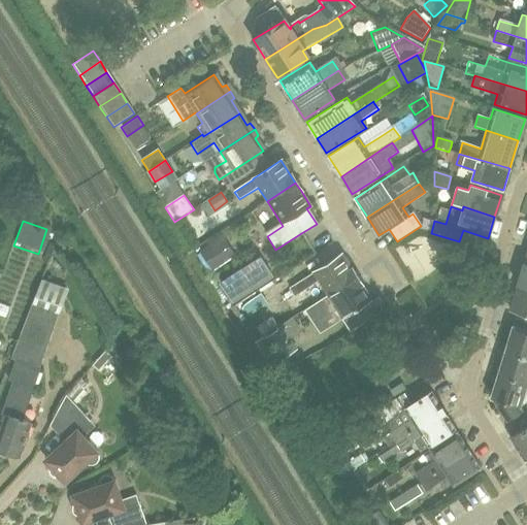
[(326,296),(356,276),(341,254),(289,288),(294,296),(318,282),(326,296)]
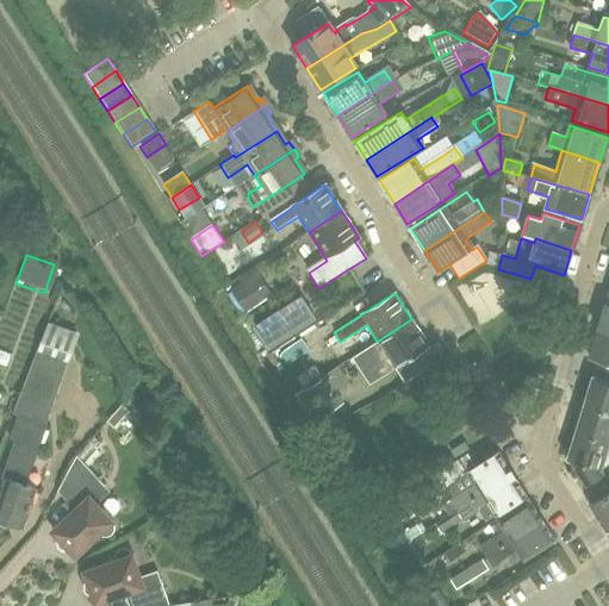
[(300,299),(254,329),(268,350),(315,320),(300,299)]
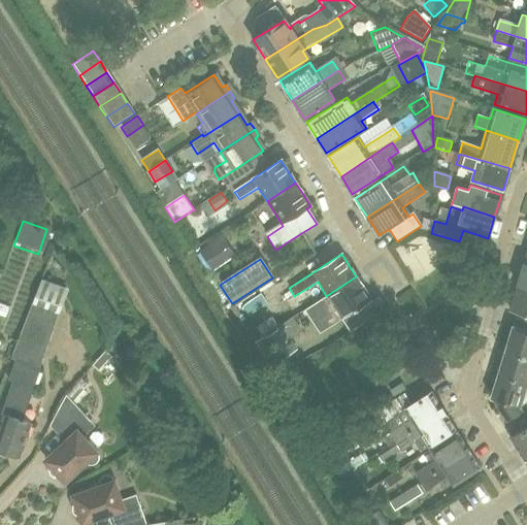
[(516,287),(516,288),(526,290),(526,263),(523,263),(521,272),(517,285),(516,287)]
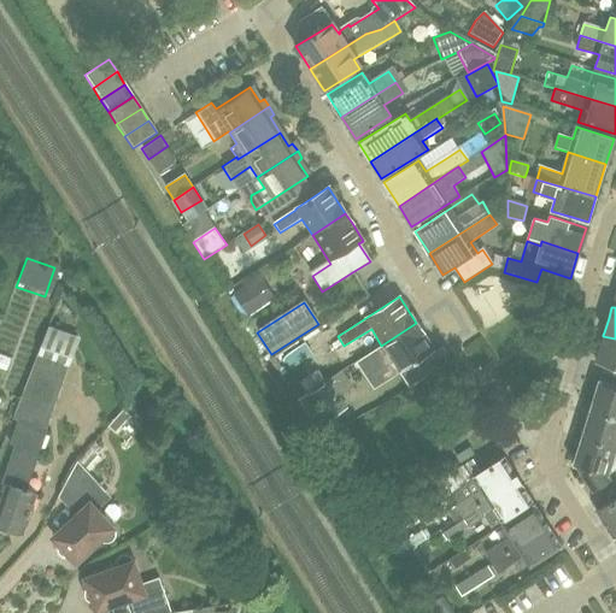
[(433,351),(416,323),(381,346),(355,363),(371,389),(433,351)]
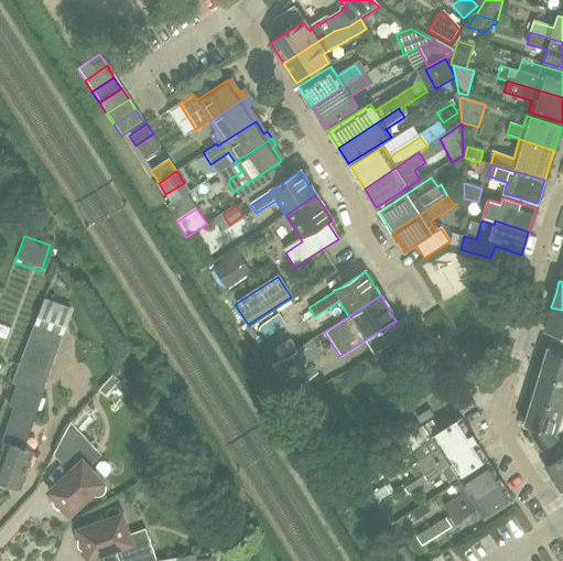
[(547,323),(543,332),(562,337),(562,310),(551,308),(547,323)]
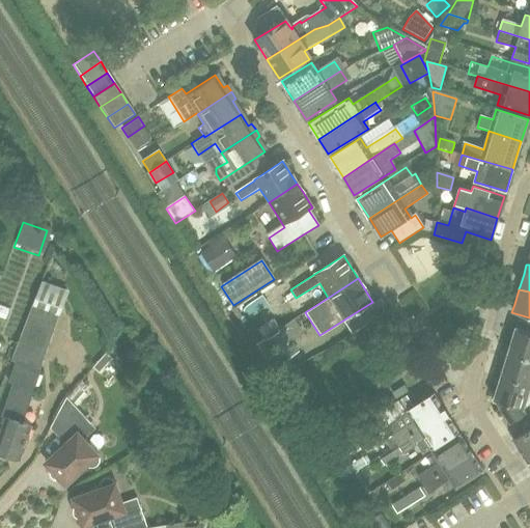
[(269,306),(262,297),(245,308),(252,317),(269,306)]
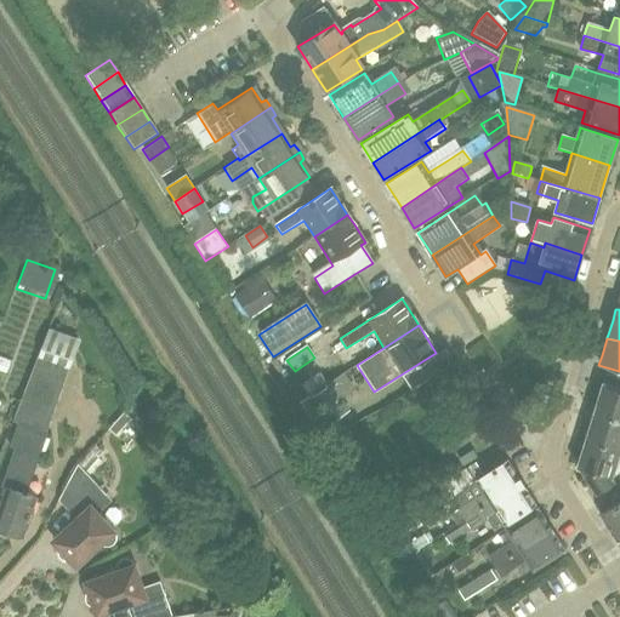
[(24,537),(37,500),(23,495),(33,466),(37,467),(47,434),(46,434),(69,367),(39,356),(13,423),(18,426),(10,449),(15,450),(1,489),(6,490),(0,507),(0,527),(9,532),(10,537),(17,540),(21,536),(24,537)]
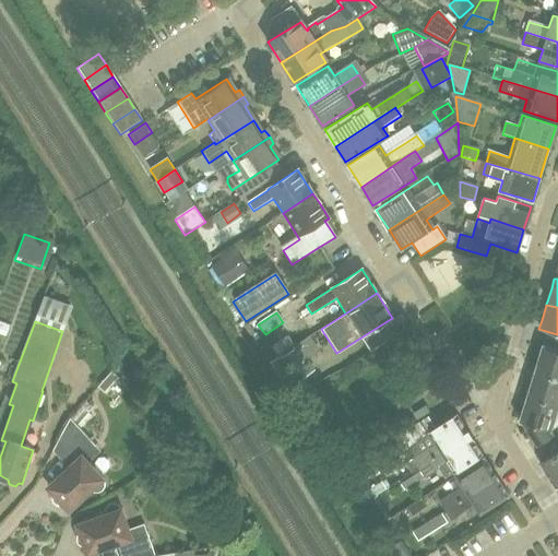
[(289,338),(271,350),(277,359),(291,352),(296,347),(289,338)]
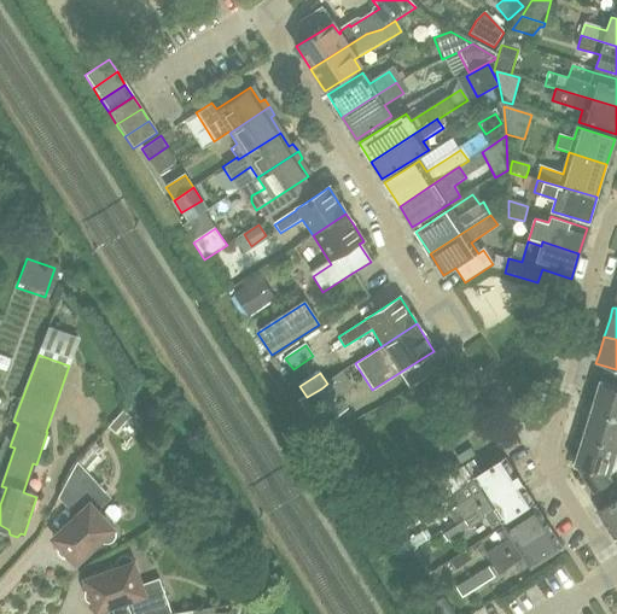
[(307,397),(298,403),(316,431),(326,425),(348,411),(335,391),(330,382),(327,384),(321,389),(307,397)]
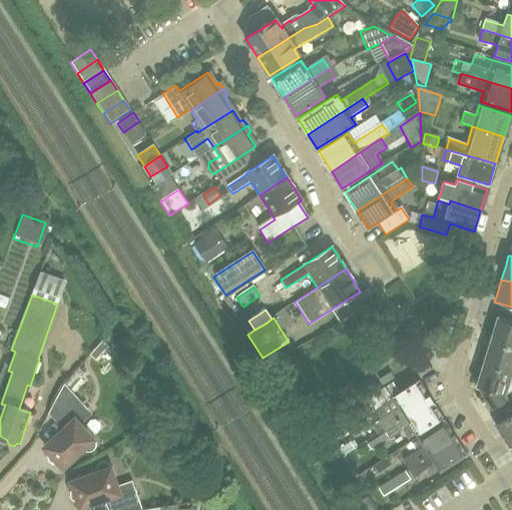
[(511,322),(499,318),(491,341),(511,346),(511,322)]
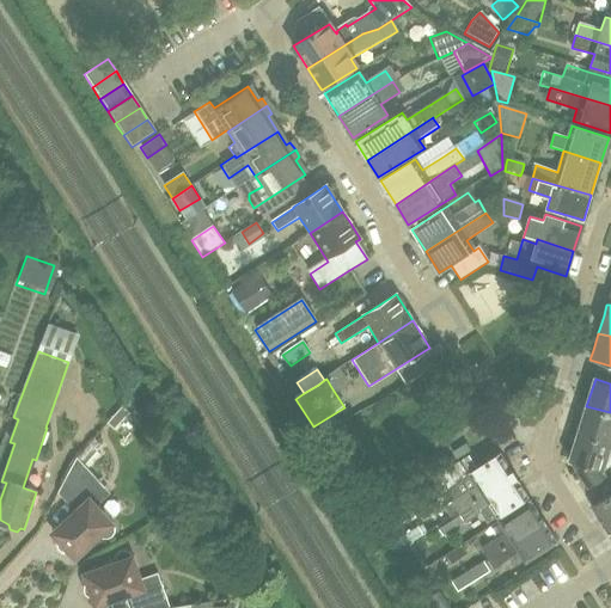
[(146,417),(128,401),(107,425),(124,441),(146,417)]
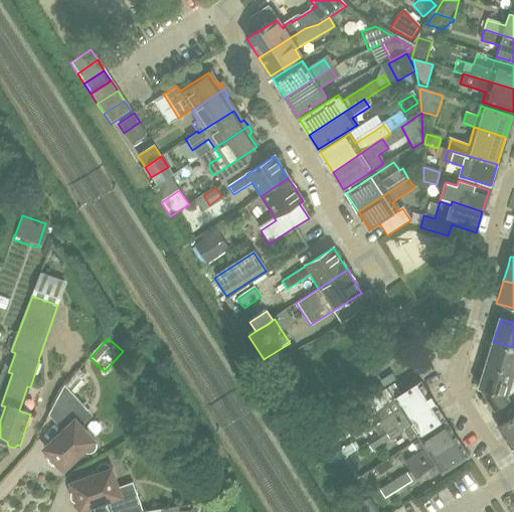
[(513,347),(493,342),(486,363),(513,372),(513,347)]
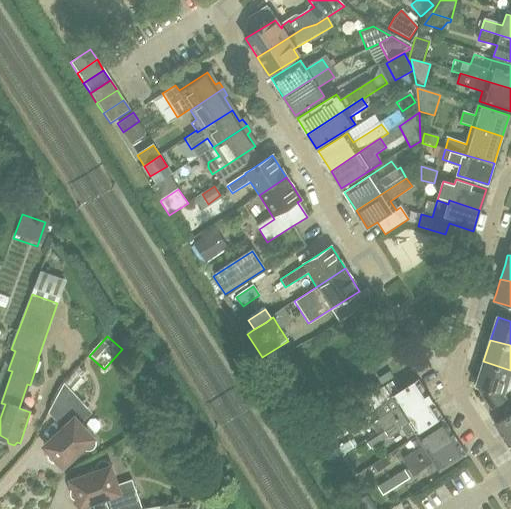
[(510,370),(483,361),(476,384),(492,408),(506,398),(503,394),(504,393),(500,392),(504,379),(510,381),(510,370)]
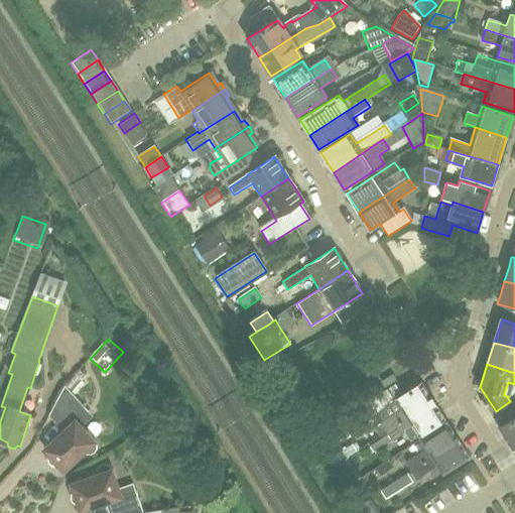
[(79,372),(65,386),(75,397),(85,386),(82,384),(87,379),(79,372)]
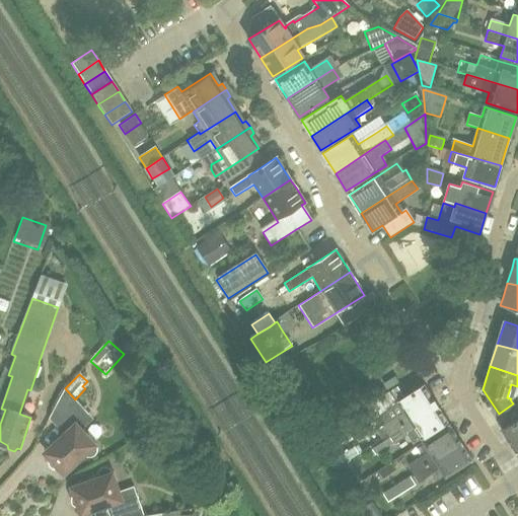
[(392,431),(435,403),(432,398),(431,398),(423,386),(397,402),(392,394),(344,425),(351,437),(372,424),(371,422),(382,415),(392,431)]
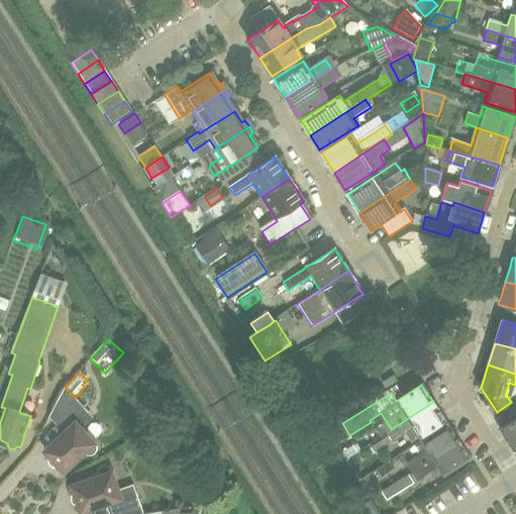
[(64,473),(83,454),(87,456),(91,456),(94,454),(96,451),(96,447),(94,444),(95,444),(77,424),(88,413),(65,388),(48,418),(64,434),(44,451),(49,457),(48,460),(48,465),(52,467),(55,469),(59,468),(64,473)]
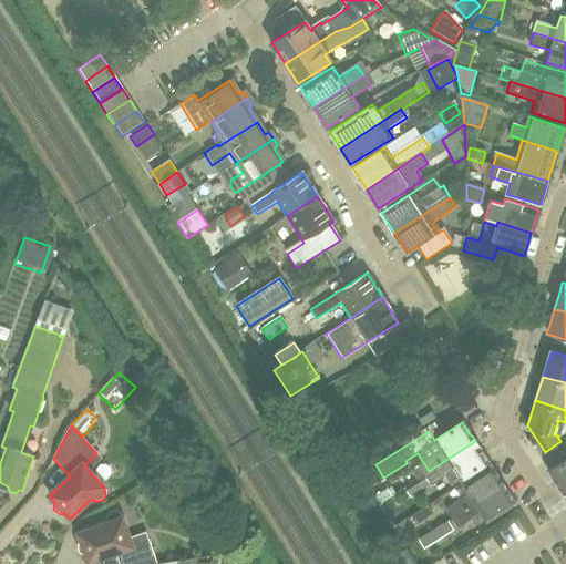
[(475,441),(429,471),(435,481),(453,470),(459,480),(487,462),(480,450),(481,450),(475,441)]
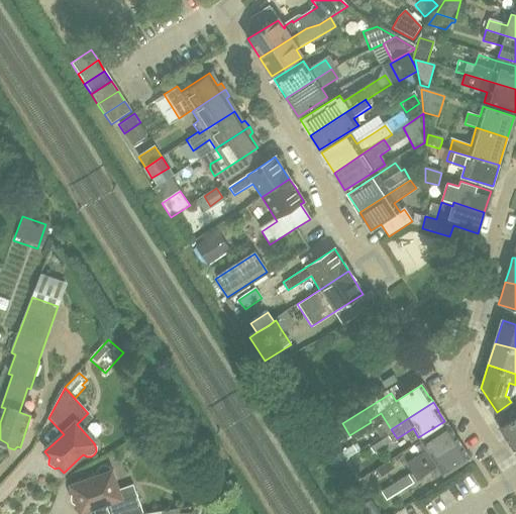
[(510,447),(515,443),(515,418),(499,429),(505,439),(510,447)]
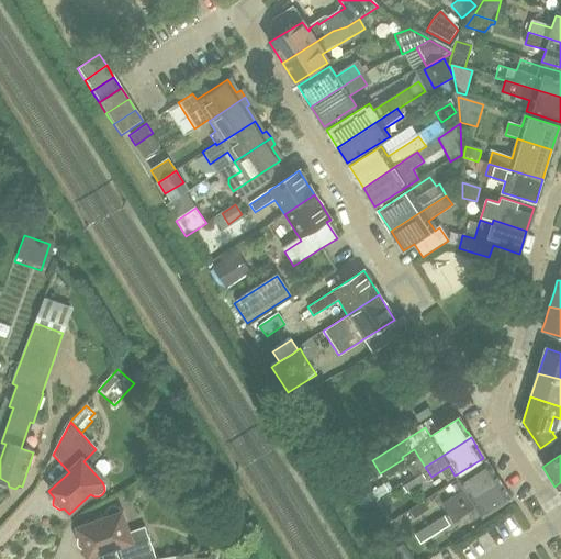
[(494,474),(485,461),(457,479),(463,490),(441,503),(447,513),(498,480),(494,474)]
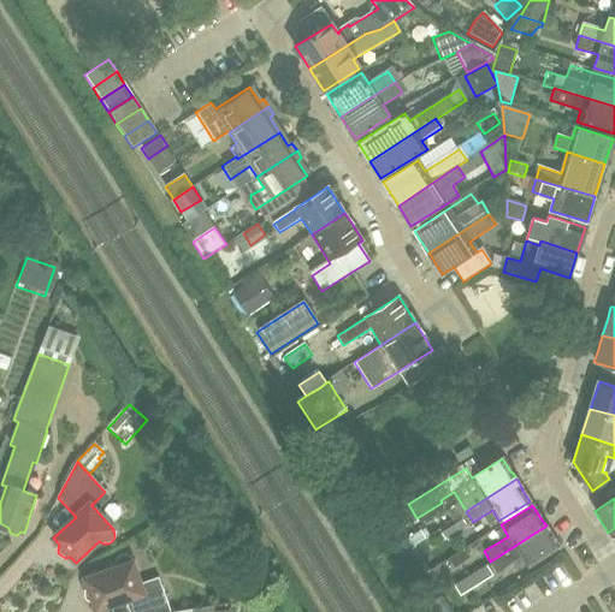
[(415,517),(409,507),(380,526),(384,532),(408,521),(415,517)]
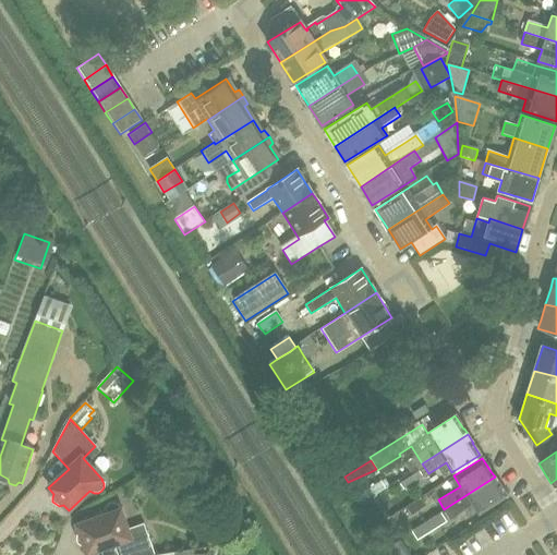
[(414,483),(410,475),(398,483),(402,491),(414,483)]
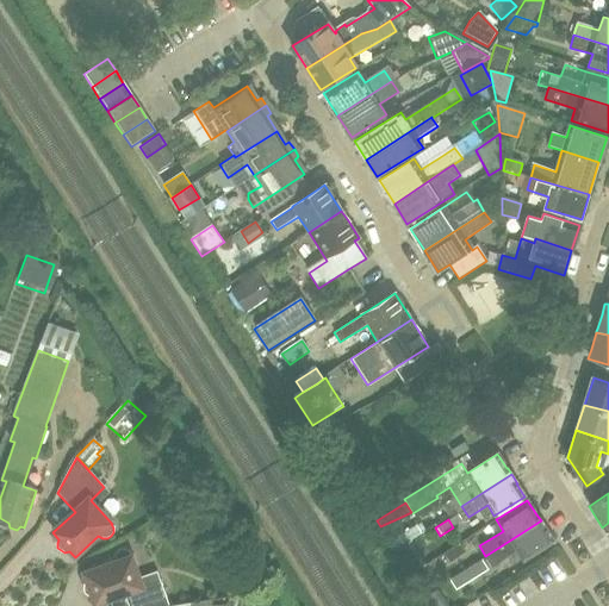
[(544,525),(541,520),(485,556),(492,566),(516,551),(523,562),(554,542),(544,525)]
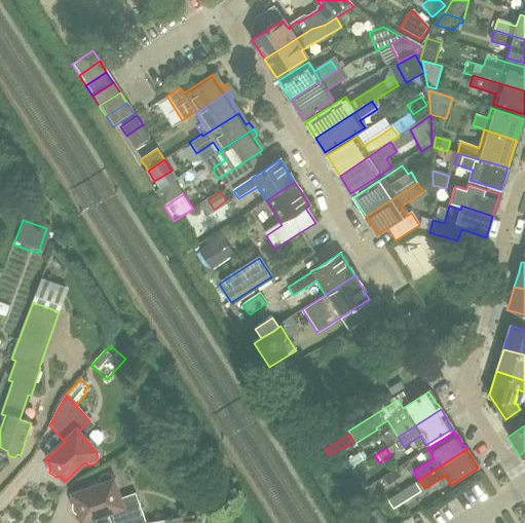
[(396,469),(383,477),(388,484),(400,477),(396,469)]
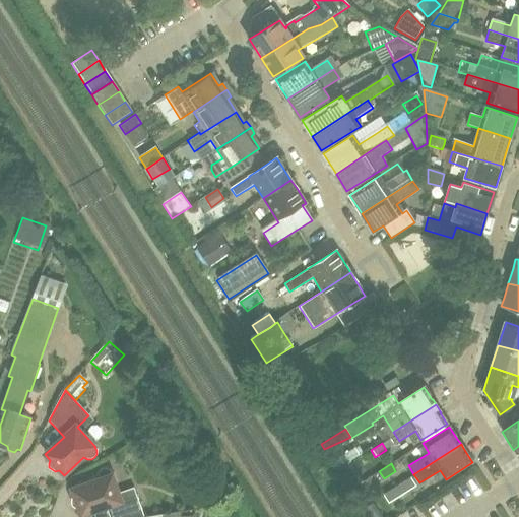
[(143,516),(136,496),(121,501),(113,475),(111,472),(107,470),(103,470),(99,472),(96,476),(98,480),(72,490),(74,497),(72,499),(71,503),(72,506),(75,509),(79,510),(81,516),(110,507),(113,516),(143,516)]
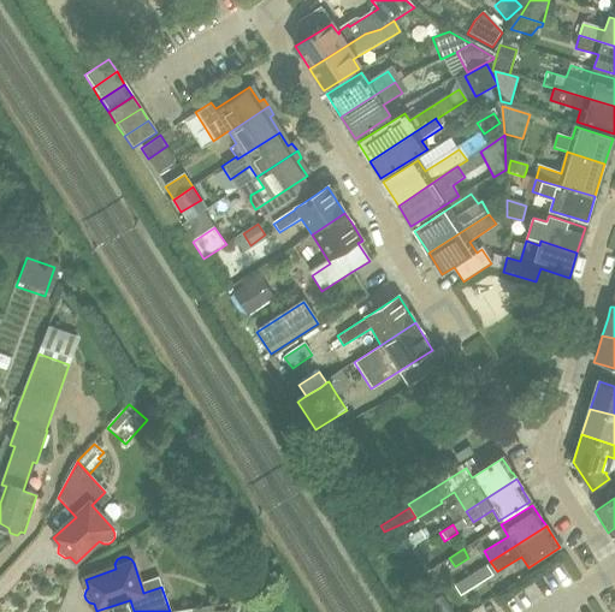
[(486,565),(454,586),(460,595),(492,575),(486,565)]
